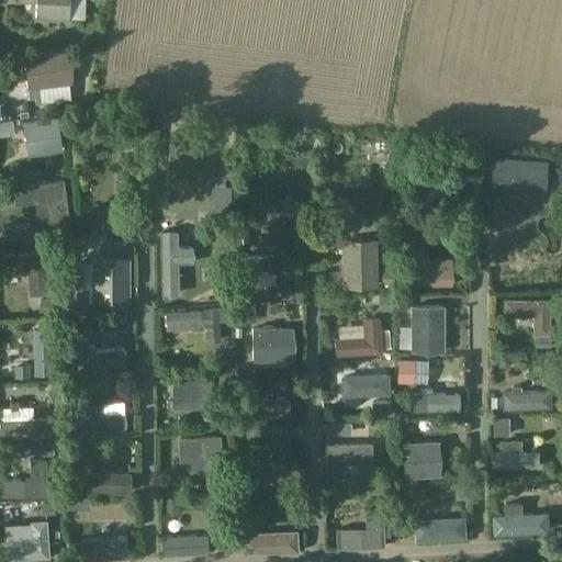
[(71,0),(17,0),(18,3),(36,4),(36,21),(71,22),(71,0)]
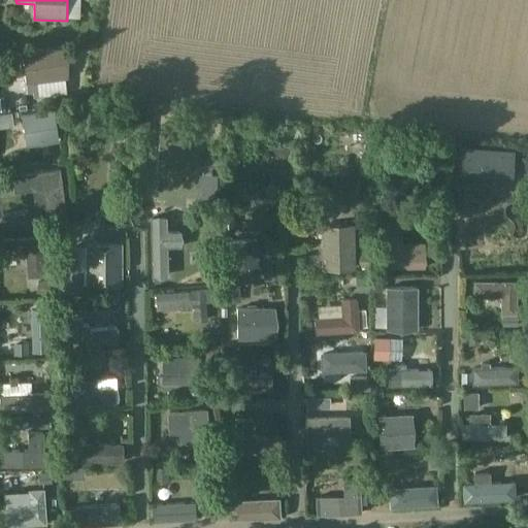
[(81,31),(84,10),(69,9),(67,30),(81,31)]
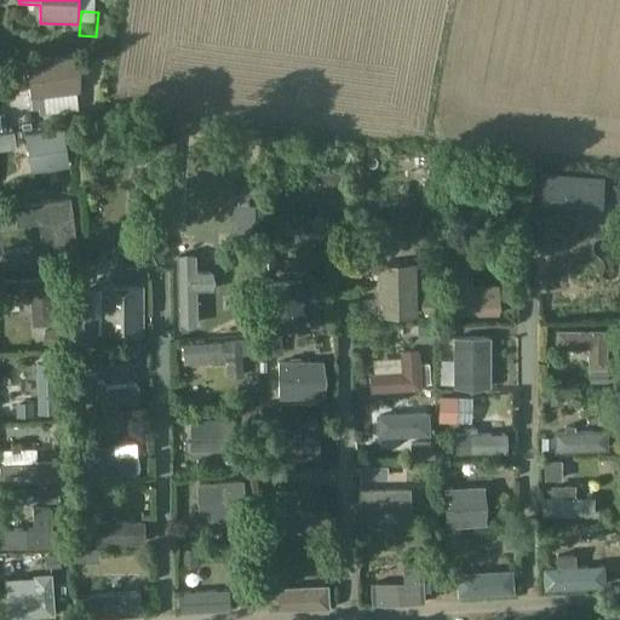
[(79,91),(75,57),(27,63),(30,97),(79,91)]
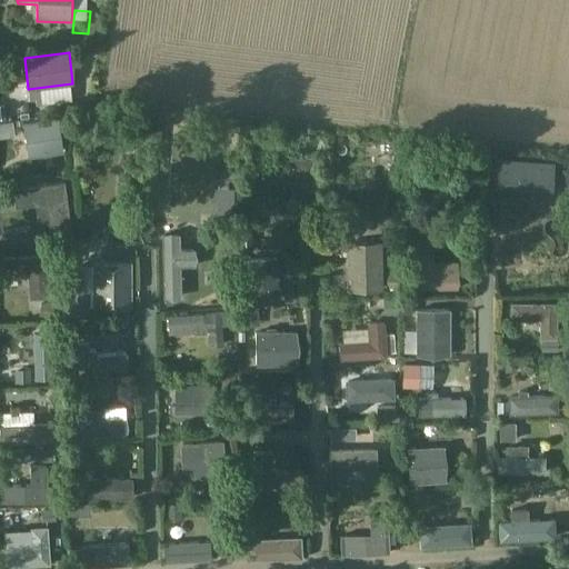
[(28,157),(62,151),(57,119),(23,123),(28,157)]
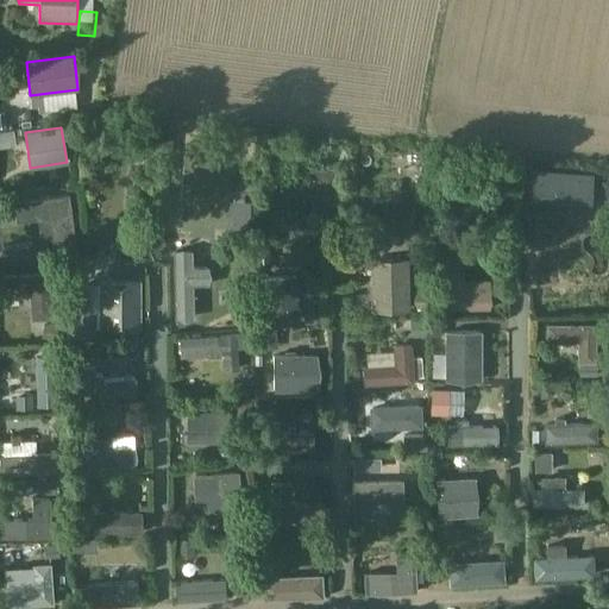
[(535,175),(534,186),(552,187),(552,200),(589,202),(590,179),(535,175)]
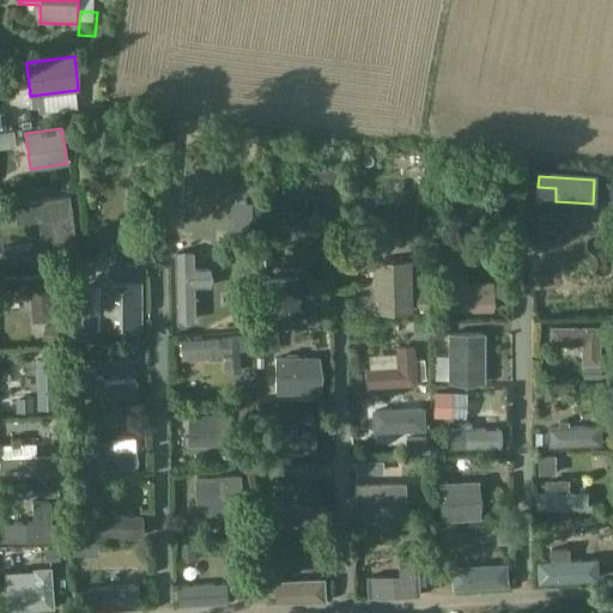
[(193,269),(193,254),(175,255),(176,320),(194,320),(193,287),(208,286),(207,269),(193,269)]
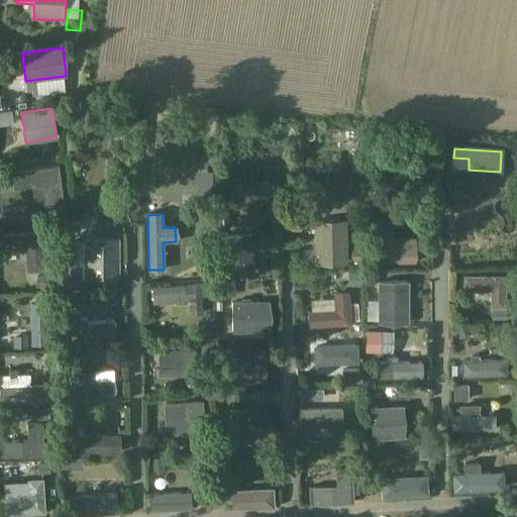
[(316,221),(317,263),(346,263),(345,221),(316,221)]
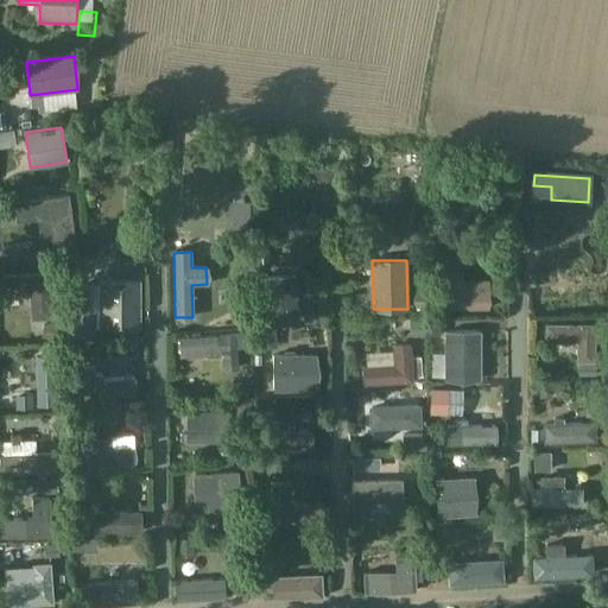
[(444,271),(444,309),(488,308),(488,291),(462,291),(462,271),(444,271)]
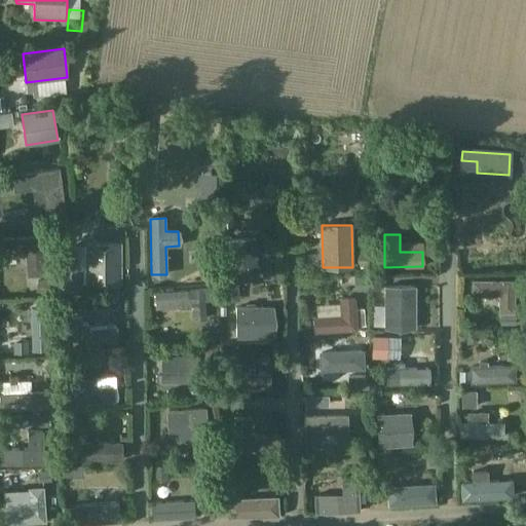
[(0,256),(27,255),(28,275),(44,274),(42,237),(0,239),(0,256)]
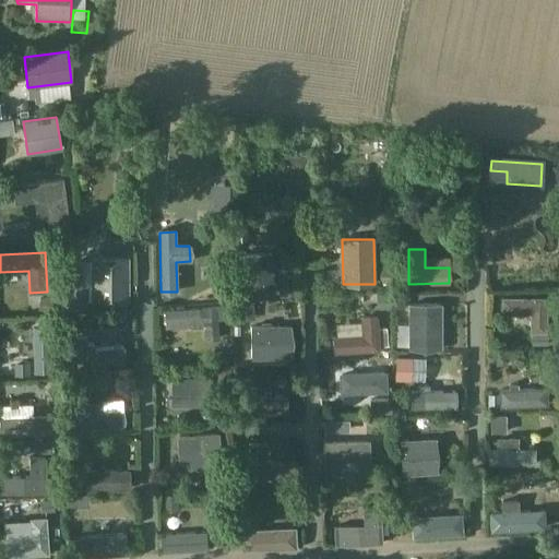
[(240,256),(241,295),(273,294),(272,254),(240,256)]
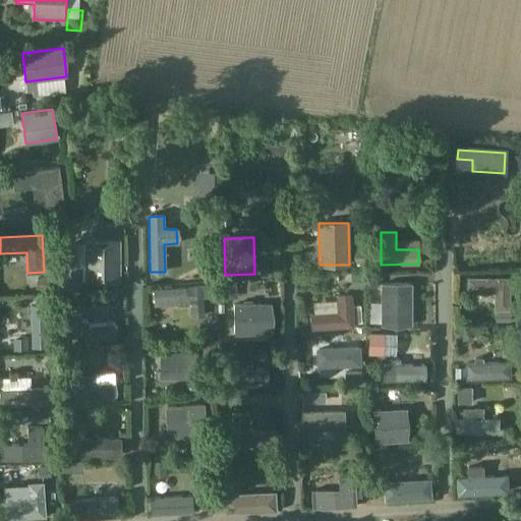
[(118,281),(118,242),(88,242),(88,282),(118,281)]
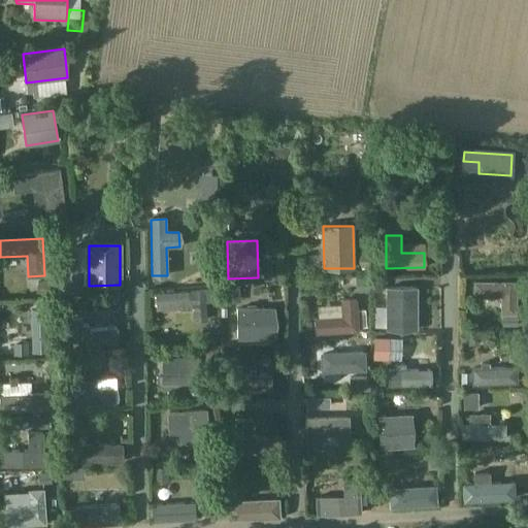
[(264,283),(281,282),(281,267),(265,268),(265,272),(263,272),(264,283)]
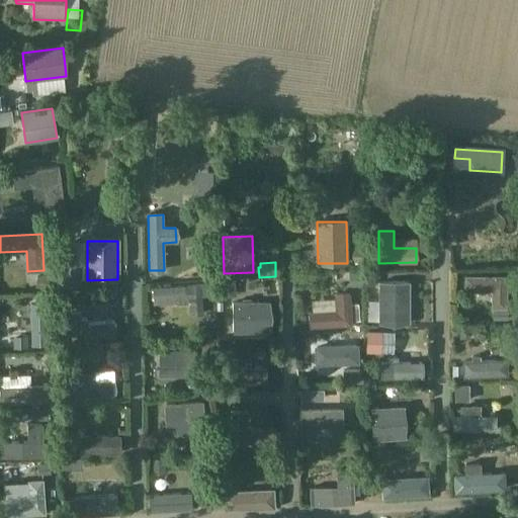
[(465,276),(465,291),(492,291),(492,308),(507,308),(507,276),(465,276)]
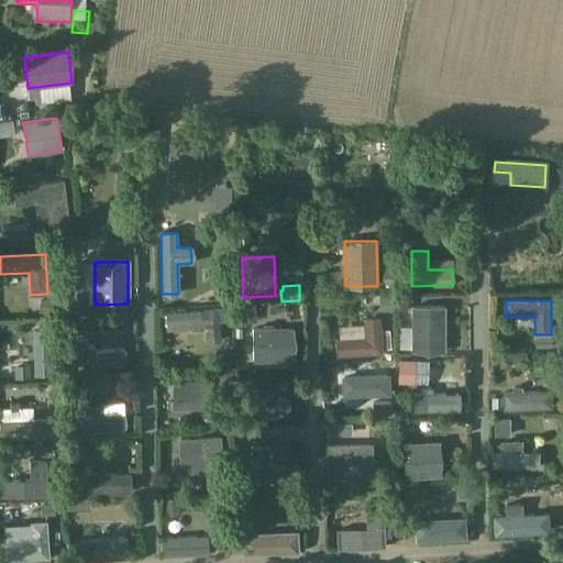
[(412,307),(412,352),(444,352),(444,307),(412,307)]
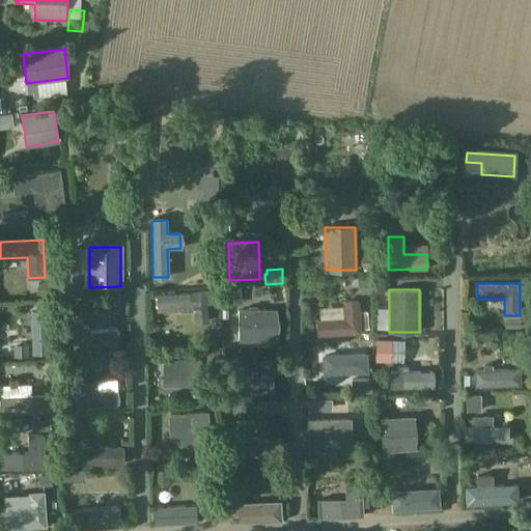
[(206,310),(213,310),(212,292),(157,296),(158,311),(180,310),(180,311),(194,310),(195,323),(206,323),(206,310)]
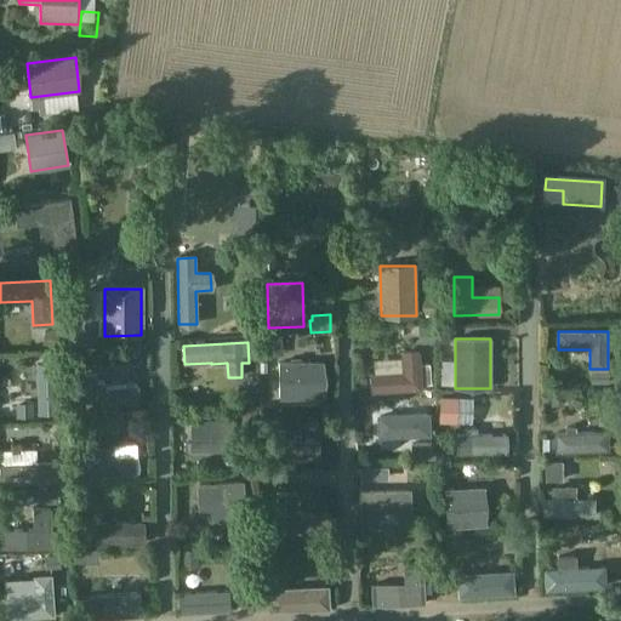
[(421,389),(419,353),(402,354),(403,374),(371,375),(372,392),(421,389)]
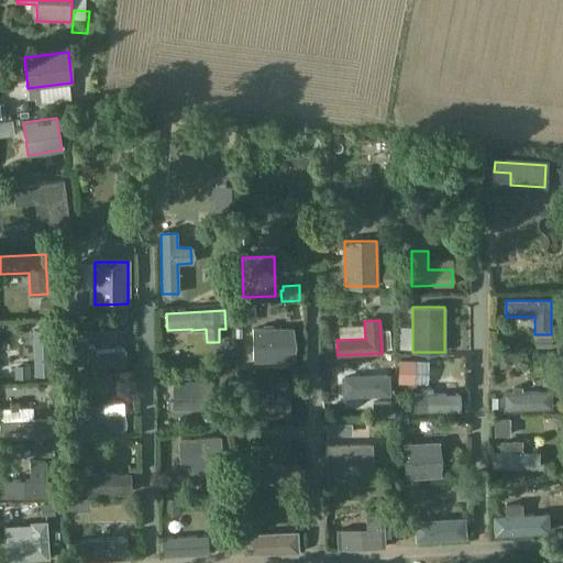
[(293,329),(253,329),(253,361),(294,361),(293,329)]
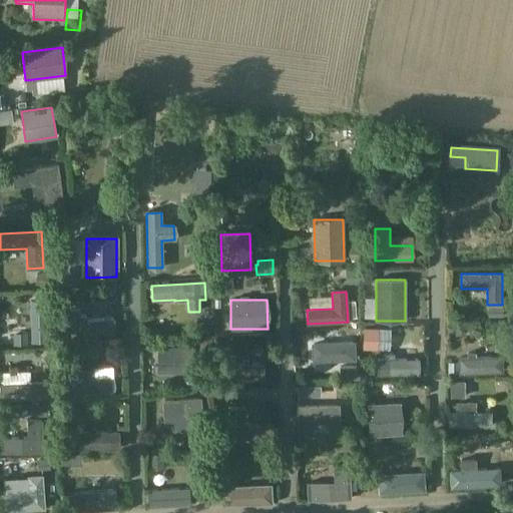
[(112,318),(88,321),(87,316),(79,316),(79,310),(70,311),(73,337),(114,333),(112,318)]
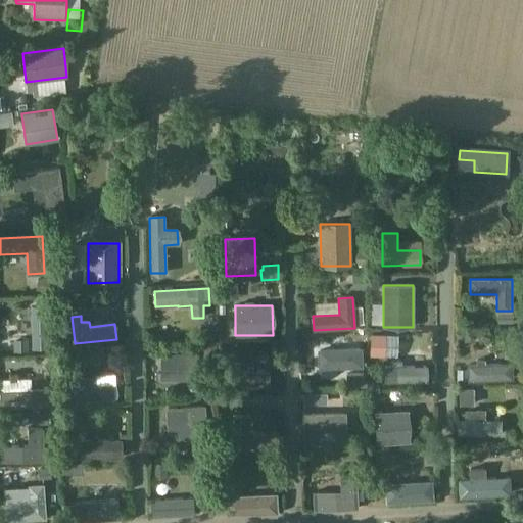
[(361,349),(319,351),(320,368),(361,366),(361,349)]
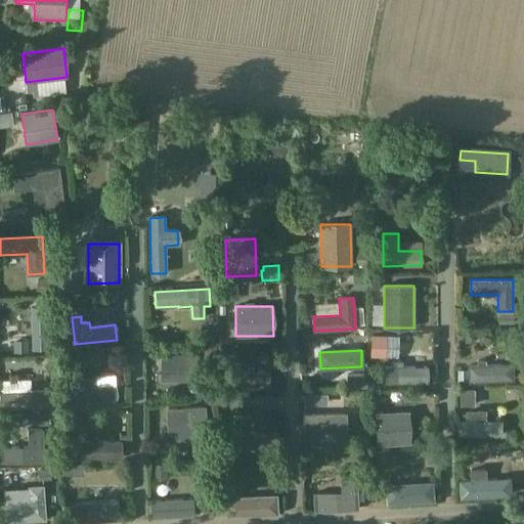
[(198,355),(163,355),(163,381),(198,381),(198,355)]
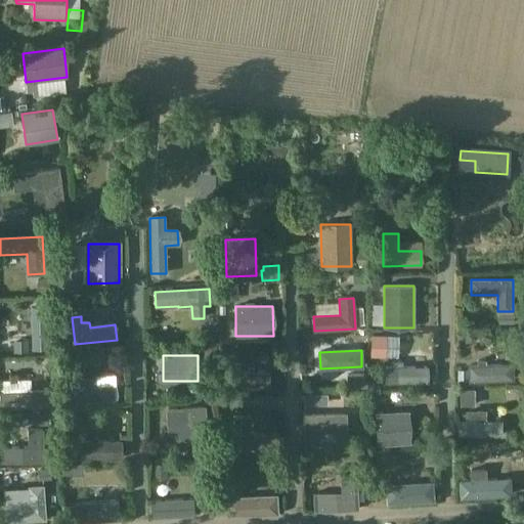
[(392,362),(392,367),(386,367),(386,383),(427,382),(427,366),(404,367),(404,361),(392,362)]
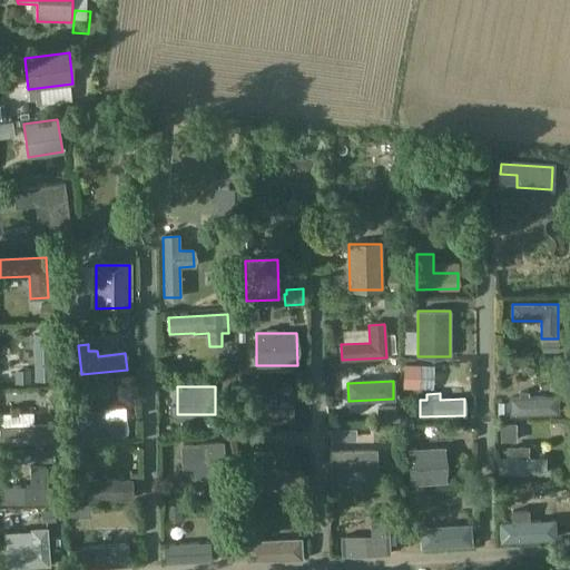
[(87,412),(87,422),(80,422),(81,439),(126,435),(125,420),(107,421),(107,411),(87,412)]
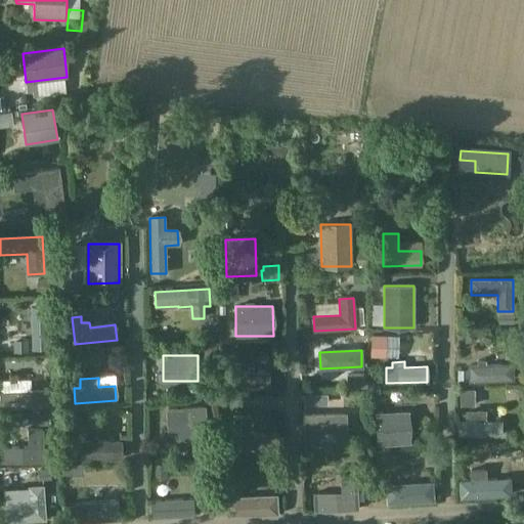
[(205,407),(168,409),(170,441),(207,438),(205,407)]
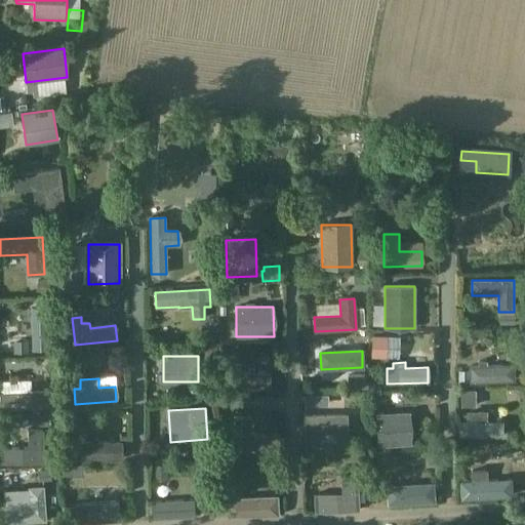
[(377,445),(410,443),(409,412),(375,414),(377,445)]
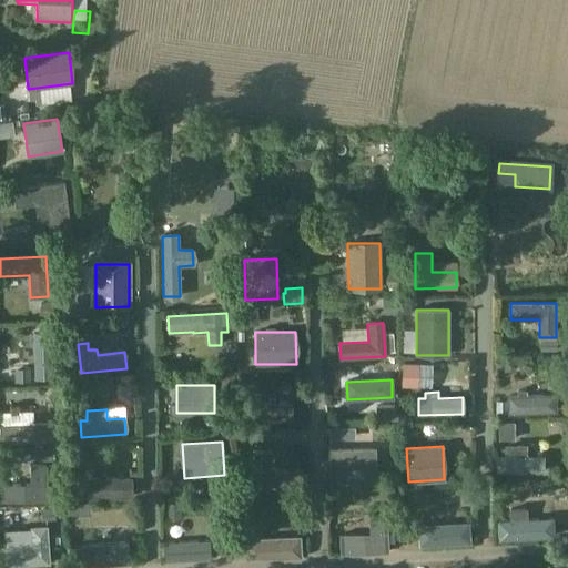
[(375,449),(331,450),(331,482),(375,480),(375,449)]
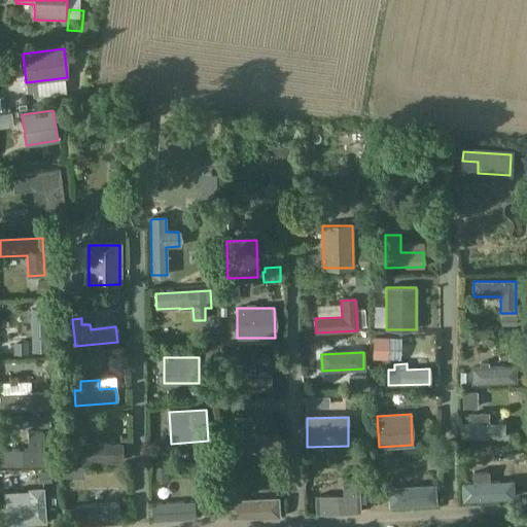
[(238,454),(279,454),(279,436),(253,436),(252,419),(238,419),(238,454)]
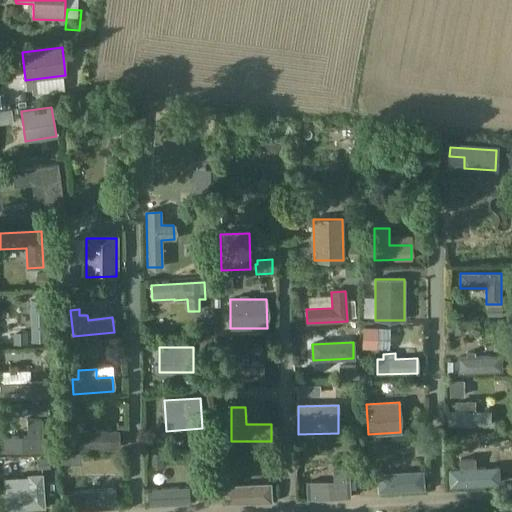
[(1,437),(2,452),(42,452),(41,420),(27,420),(27,437),(1,437)]
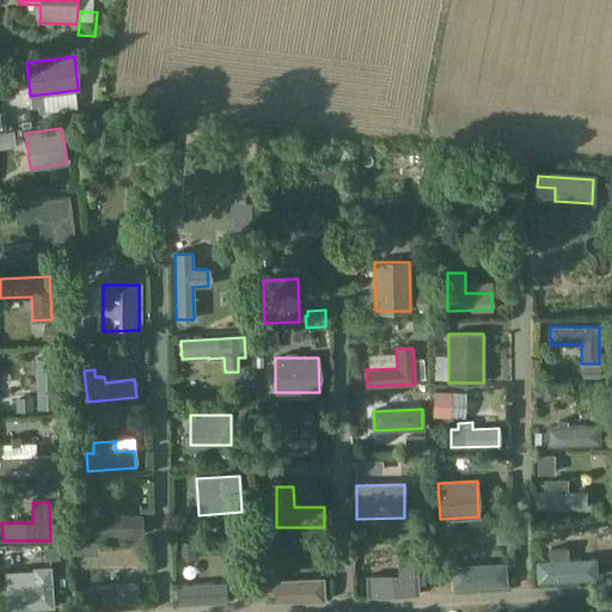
[(140,516),(87,516),(87,536),(140,536),(140,516)]
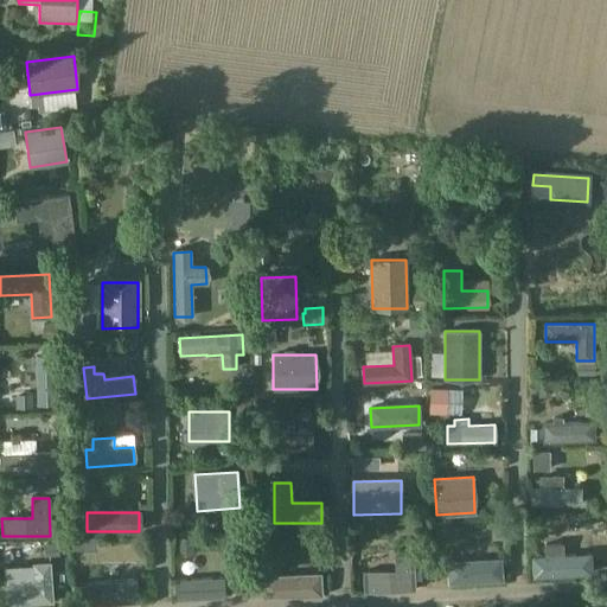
[(394,549),(395,570),(365,573),(366,592),(414,589),(411,549),(394,549)]
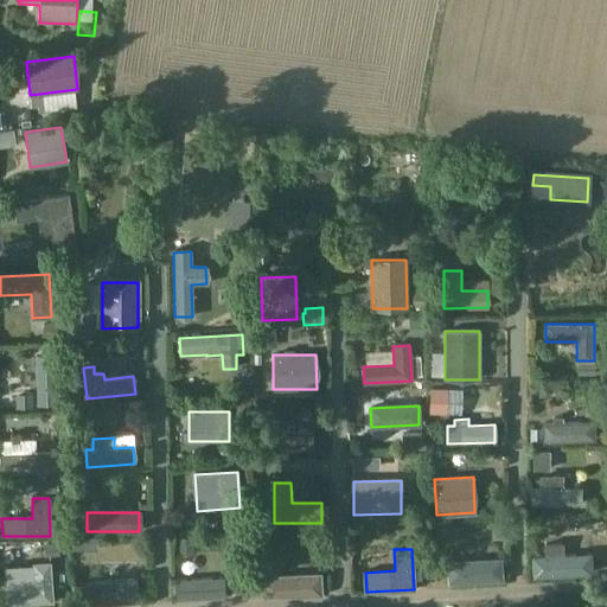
[(532,557),(534,576),(592,573),(590,554),(532,557)]
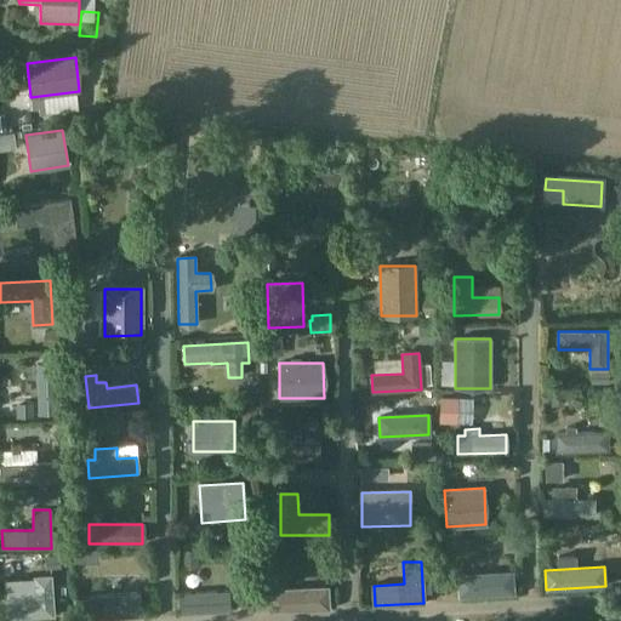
[(513,592),(512,573),(457,575),(460,596),(513,592)]
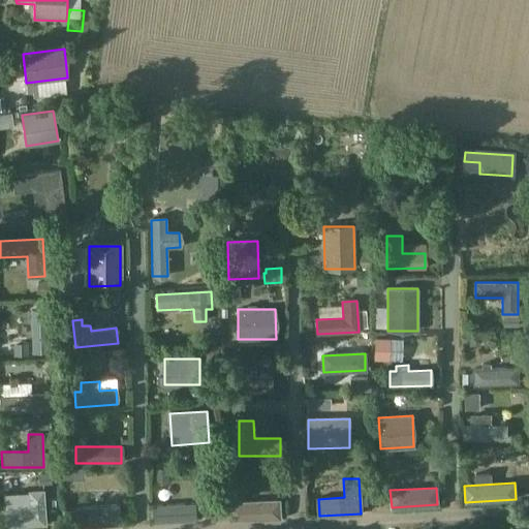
[(4,528),(45,525),(43,490),(28,491),(29,508),(3,510),(4,528)]
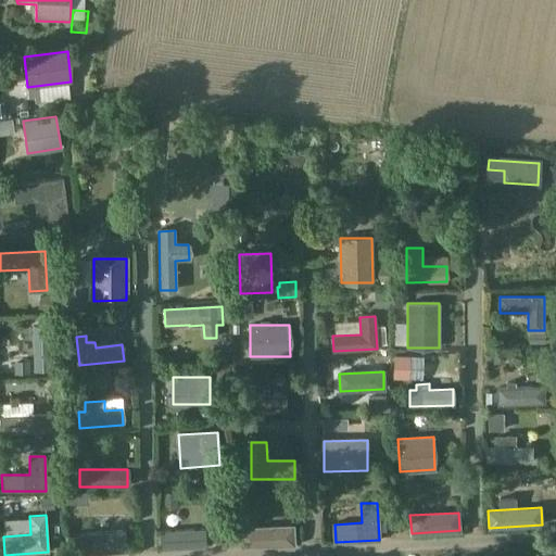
[(80,555),(81,551),(128,547),(127,528),(97,530),(96,522),(86,523),(86,530),(78,530),(78,533),(67,534),(68,555),(80,555)]
